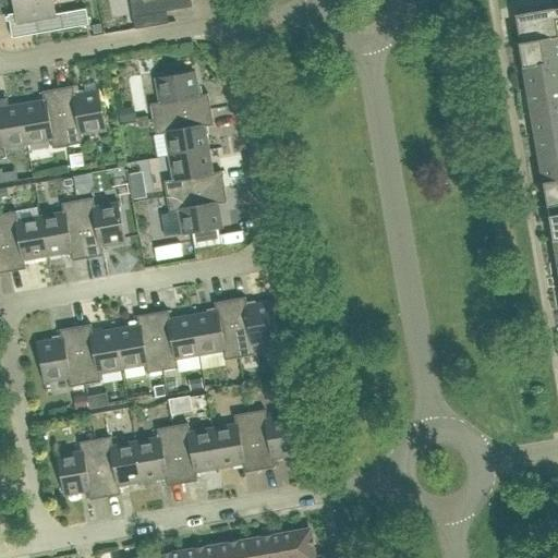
[(12,0),(15,13),(8,14),(12,38),(88,25),(86,9),(56,14),(52,0),(12,0)]
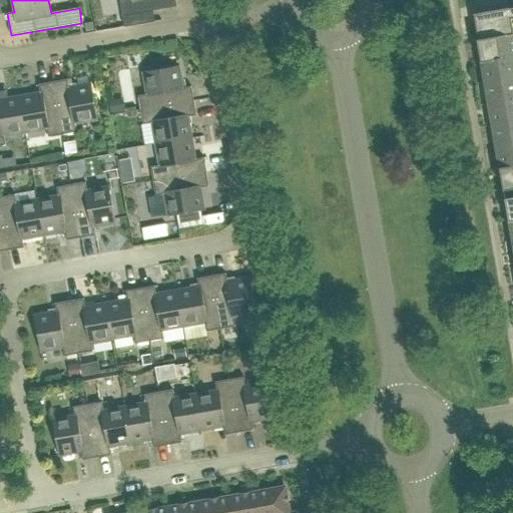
[(123,0),(120,1),(122,15),(177,6),(175,0),(123,0)]
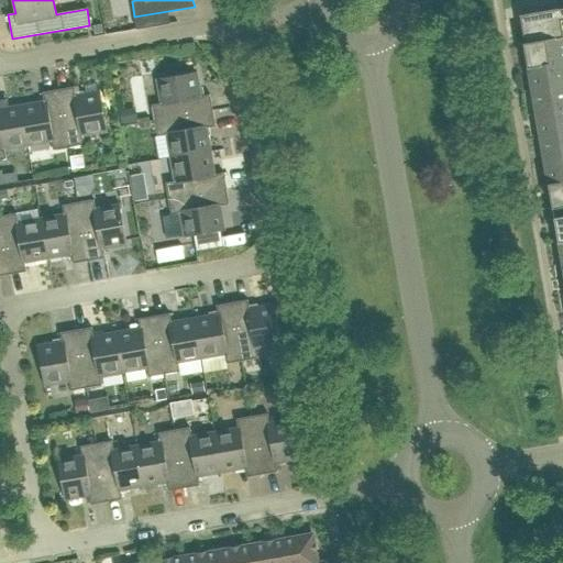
[(562,7),(519,15),(525,43),(525,44),(562,36),(562,34),(561,20),(562,19),(562,7)]
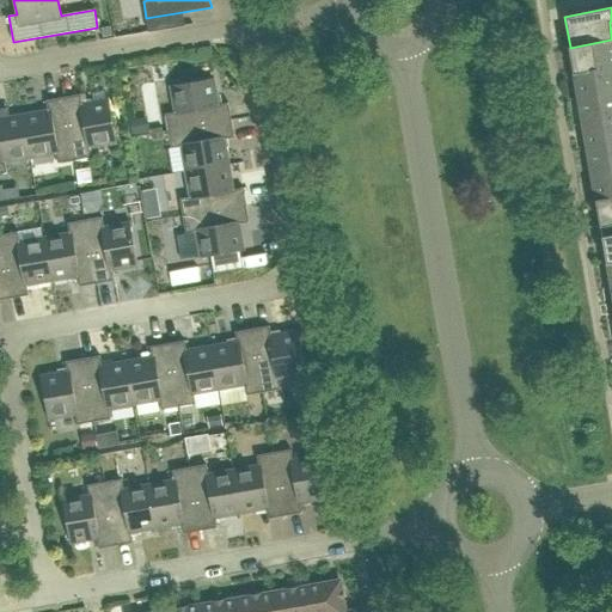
[(611,40),(570,48),(570,47),(569,47),(573,73),(611,66),(611,40)]
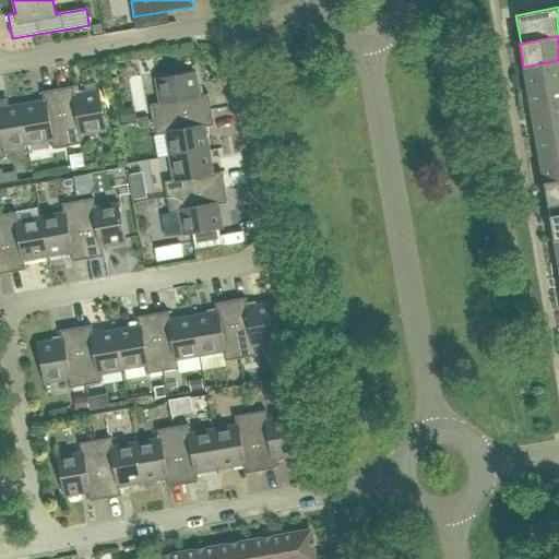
[(558,60),(523,67),(527,90),(558,84),(558,60)]
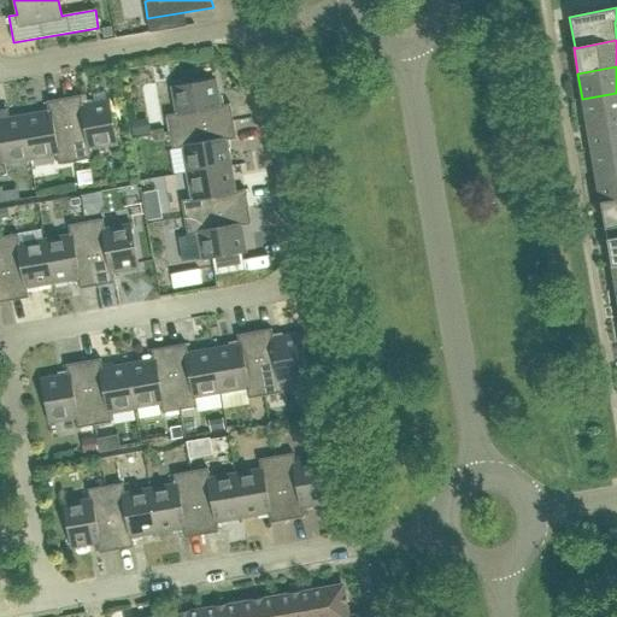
[(176,113),(166,115),(169,133),(233,121),(230,104),(221,105),(216,78),(171,87),(176,113)]
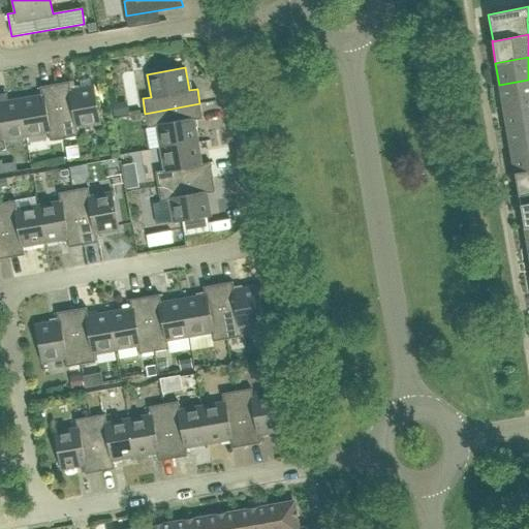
[(528,80),(499,85),(503,107),(528,102),(528,80)]
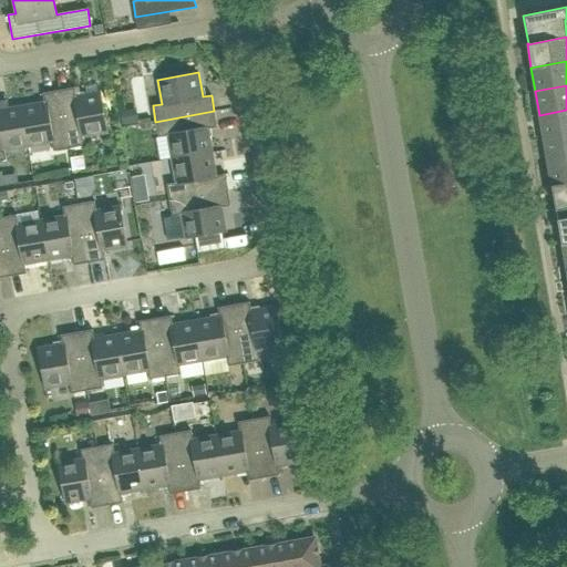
[(83,137),(107,133),(101,92),(76,96),(74,88),(59,90),(69,148),(85,146),(83,137)]
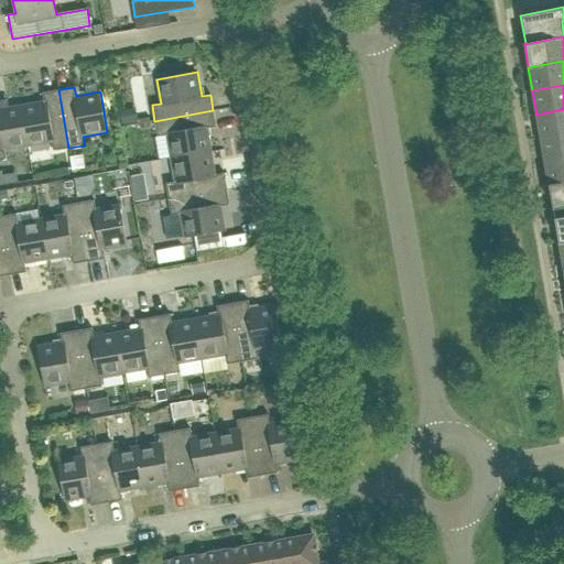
[(52,142),(53,151),(68,148),(58,89),(43,93),(44,101),(21,106),(28,145),(52,142)]
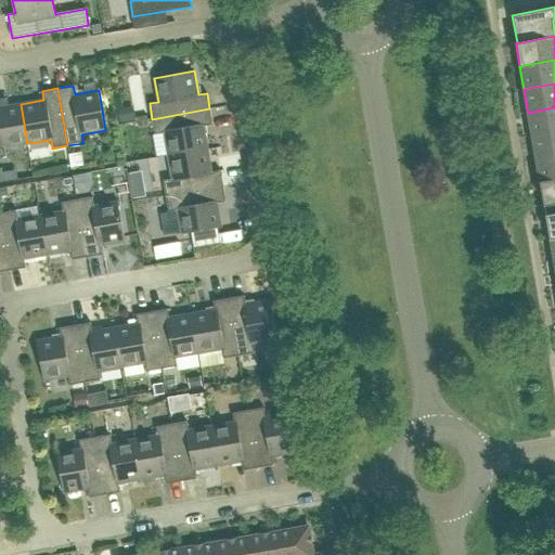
[(0,106),(0,157),(7,156),(4,147),(27,143),(21,104),(0,106)]
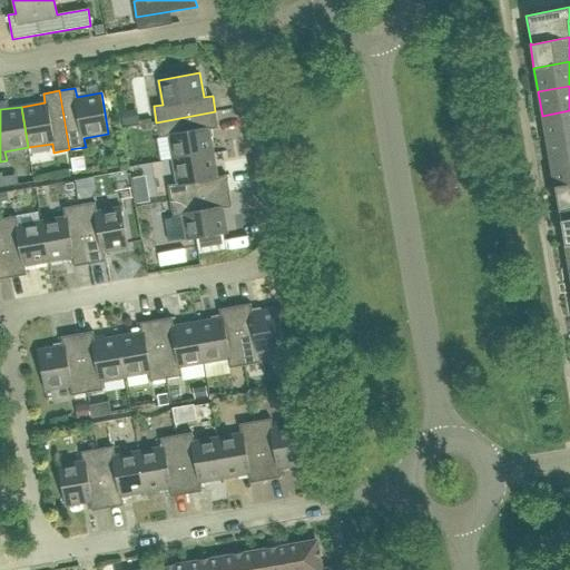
[(569,110),(542,116),(547,139),(569,135),(569,110)]
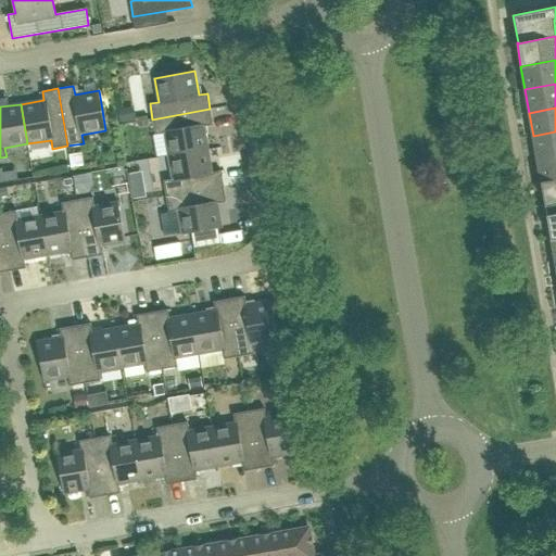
[(155,135),(164,133),(168,156),(207,149),(204,126),(213,125),(210,109),(152,119),(155,135)]
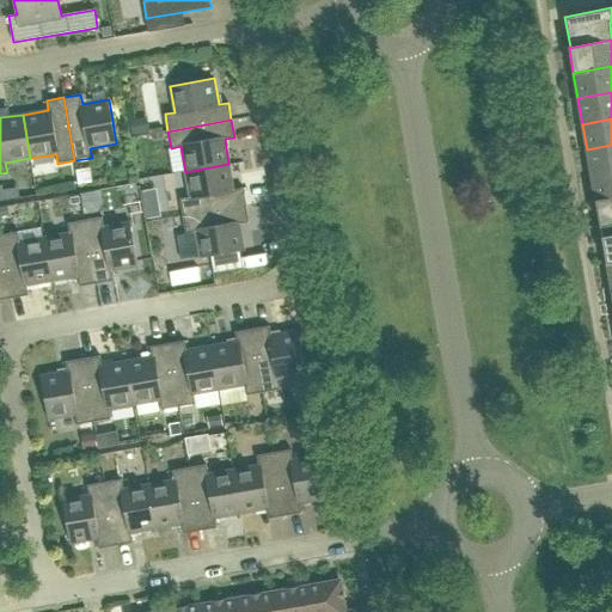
[(611,145),(587,150),(591,175),(611,171),(611,145)]
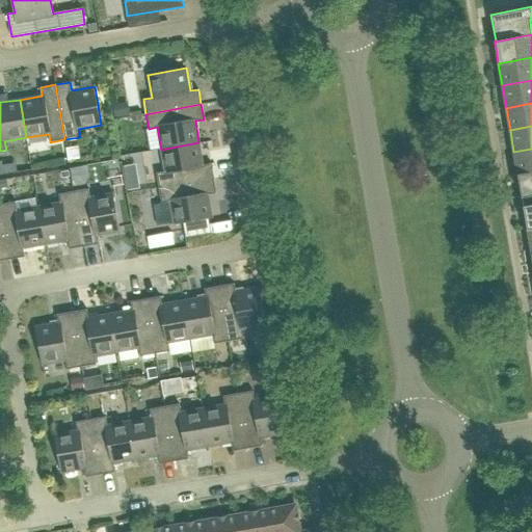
[(142,142),(143,161),(154,161),(153,141),(142,142)]
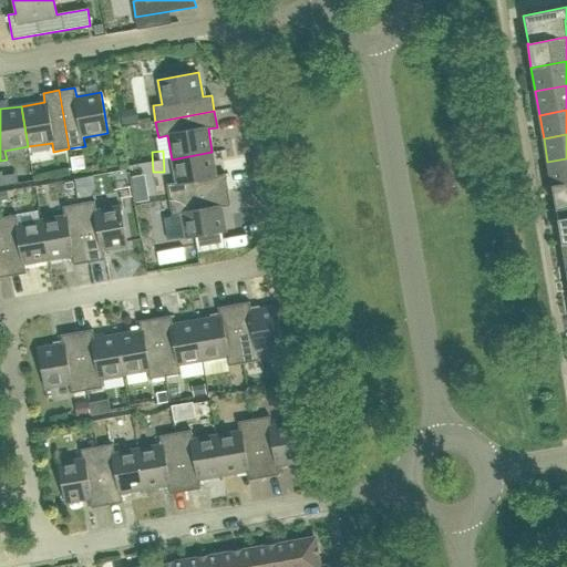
[(172,160),(175,183),(166,184),(169,199),(228,189),(225,174),(216,175),(212,152),(172,160)]
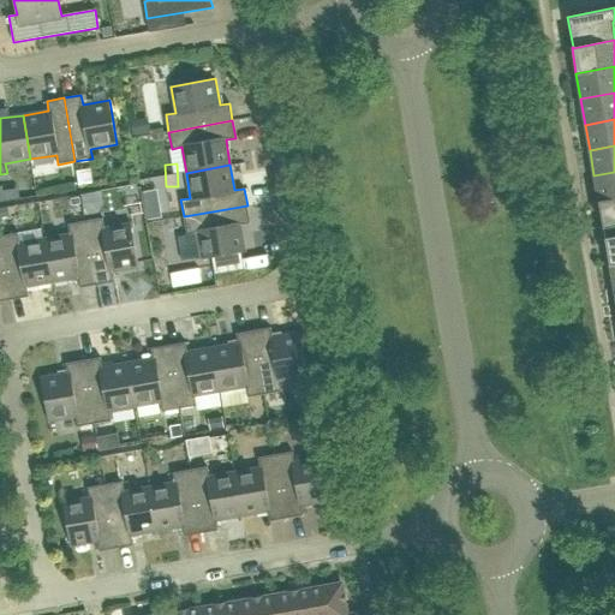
[(614,172),(593,175),(598,201),(614,197),(614,172)]
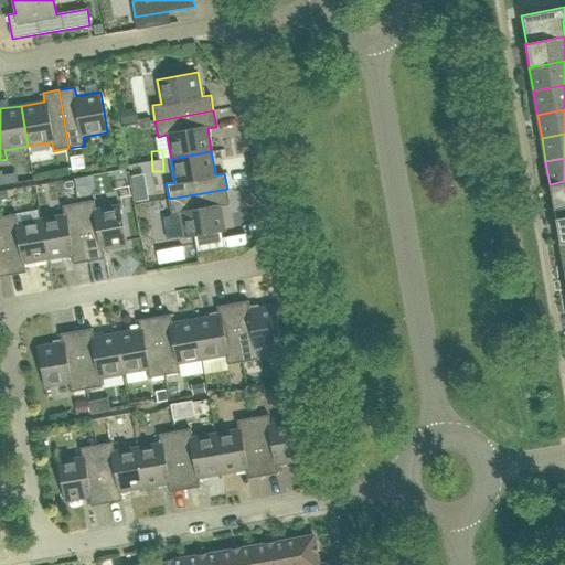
[(564,181),(550,184),(554,209),(564,206),(564,181)]
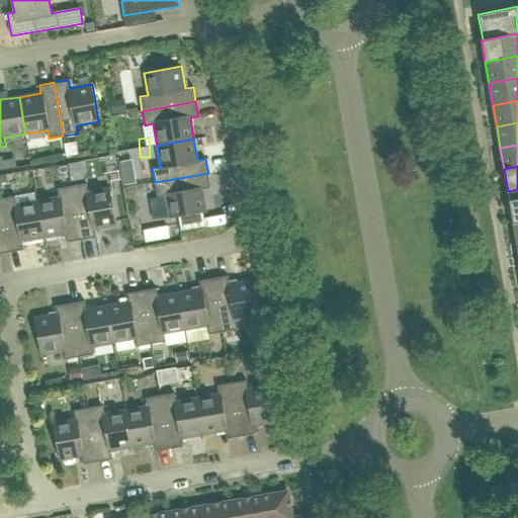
[(210,188),(208,173),(155,182),(157,197),(152,198),(156,221),(206,211),(202,189),(210,188)]
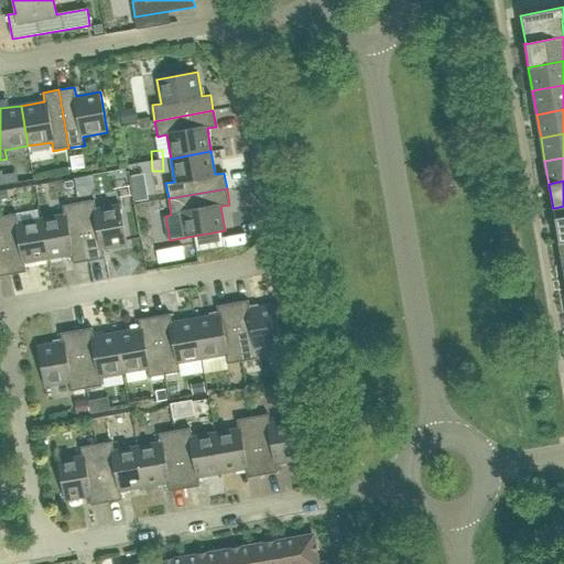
[(96,209),(94,199),(78,203),(88,261),(105,258),(102,249),(127,245),(120,205),(96,209)]
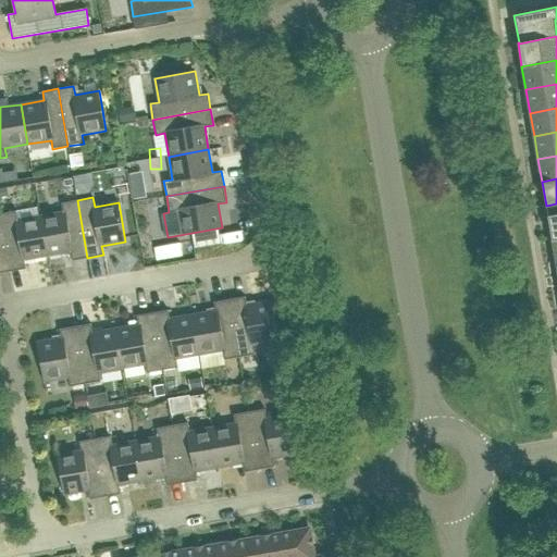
[(62,202),(63,212),(40,215),(47,256),(71,251),(72,260),(87,258),(77,200),(62,202)]
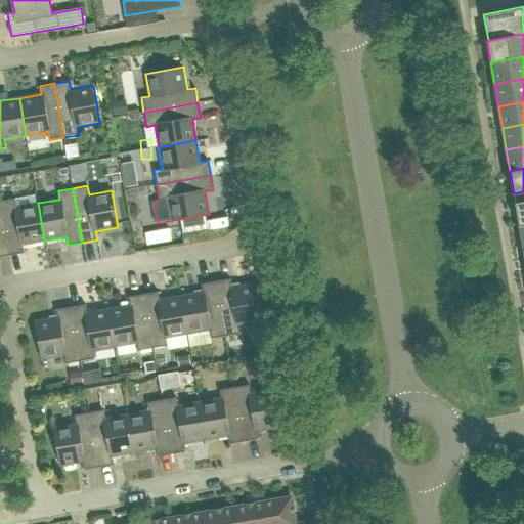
[(16,207),(14,199),(0,201),(9,255),(25,253),(23,245),(44,241),(38,203),(16,207)]
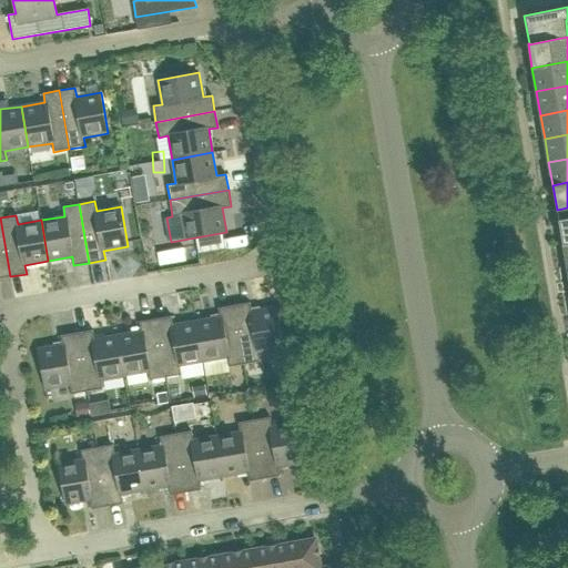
[(0,217),(0,277),(10,276),(0,217)]
